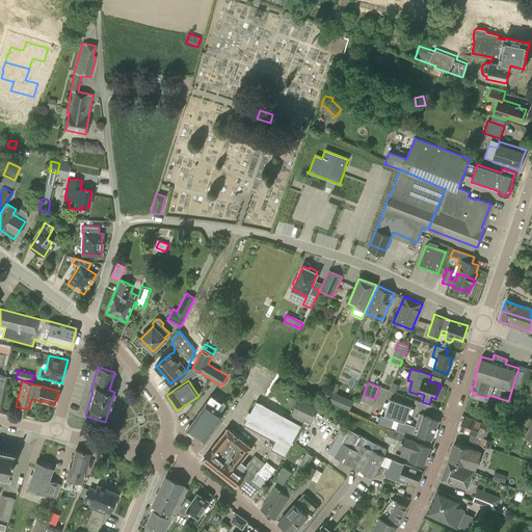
[(334,402),(351,409),(355,399),(338,392),(334,402)]
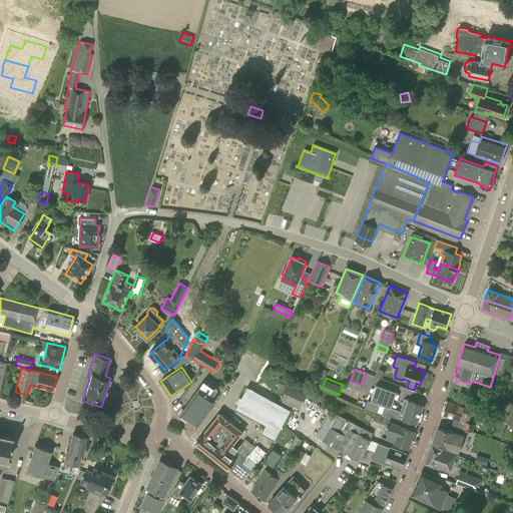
[(380,385),(393,388),(395,382),(382,379),(380,385)]
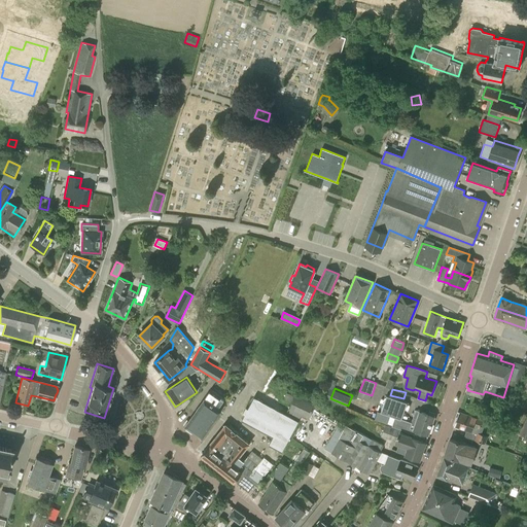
[(210,391),(205,398),(195,412),(185,426),(203,437),(212,424),(221,410),(218,408),(224,399),(221,396),(220,398),(210,391)]
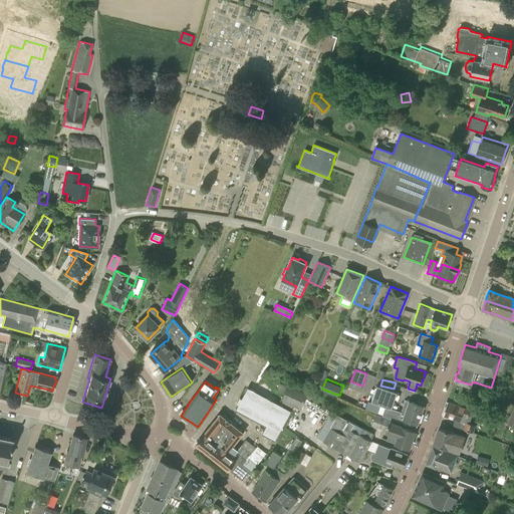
[(288,384),(279,403),(291,410),(294,406),(301,409),(306,399),(309,401),(312,396),(308,394),(288,384)]
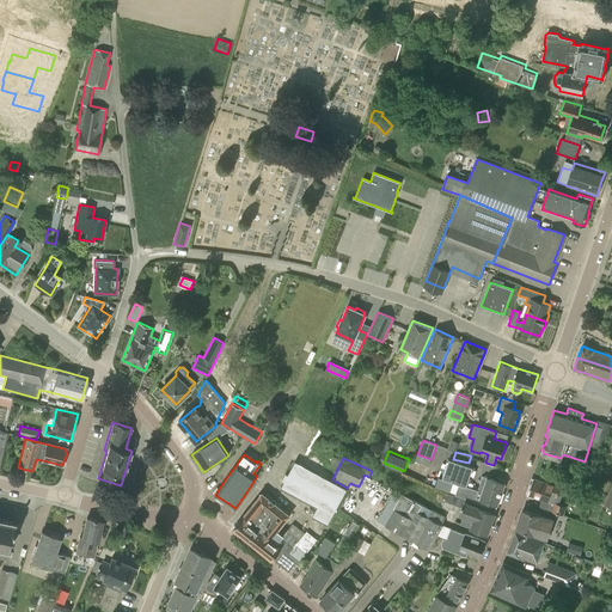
[(442,478),(466,487),(473,467),(450,459),(442,478)]
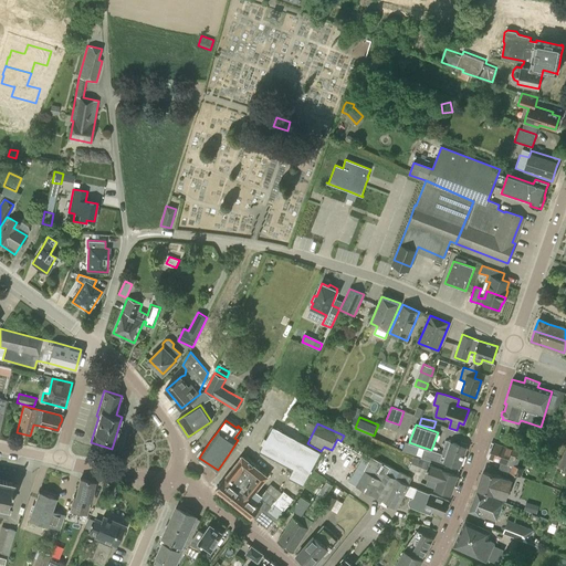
[(322,452),(321,451),(307,443),(273,426),(266,438),(264,437),(260,444),(262,446),(259,451),(293,469),(289,478),(303,485),(322,452)]
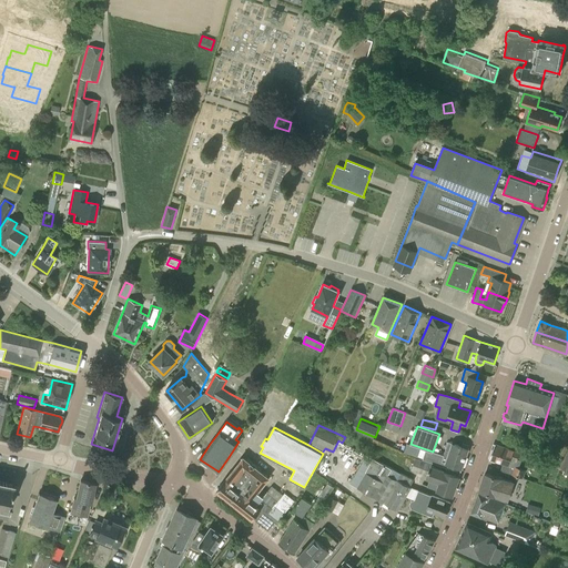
[(353,440),(357,433),(350,428),(345,437),(353,440)]
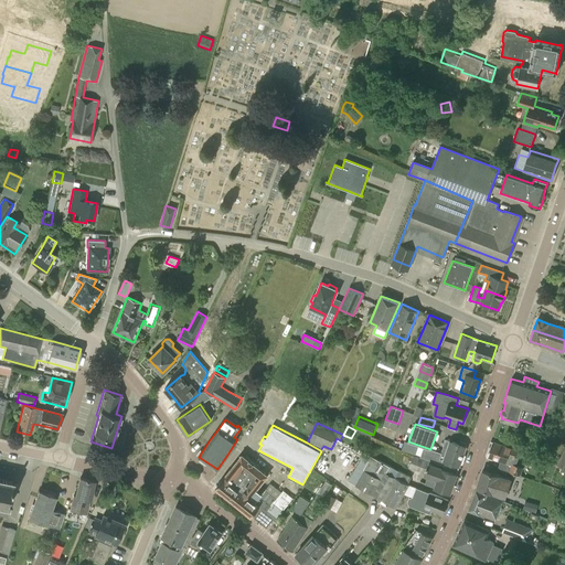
[(443,460),(451,464),(449,471),(457,473),(467,447),(450,440),(446,439),(439,459),(444,460),(443,460)]
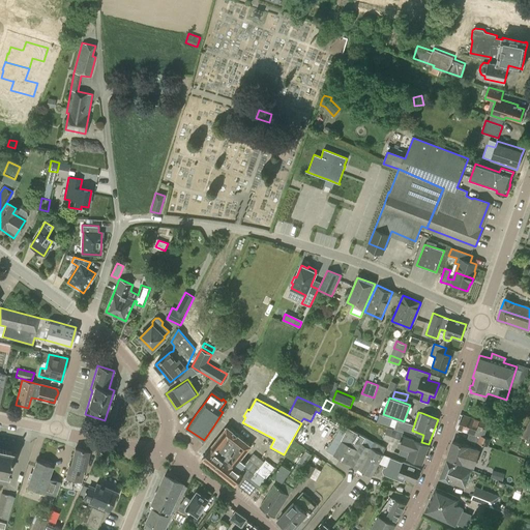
[(462,414),(457,429),(469,433),(479,436),(477,443),(488,446),(491,438),(484,436),(487,430),(482,429),(484,422),(462,414)]
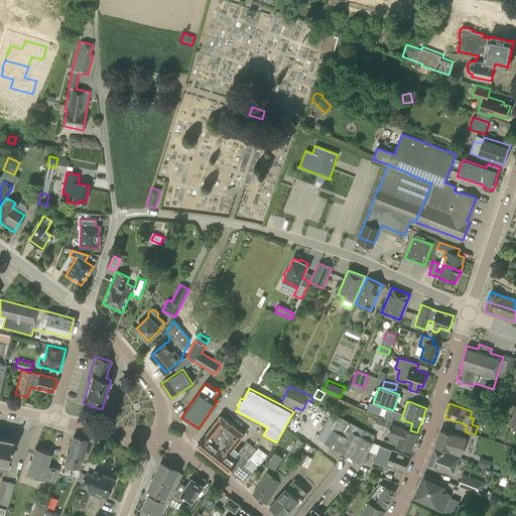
[(239,444),(234,450),(232,448),(244,434),(221,416),(205,436),(197,445),(230,472),(232,470),(245,480),(252,471),(245,466),(253,456),(252,456),(256,450),(246,442),(242,447),(239,444)]
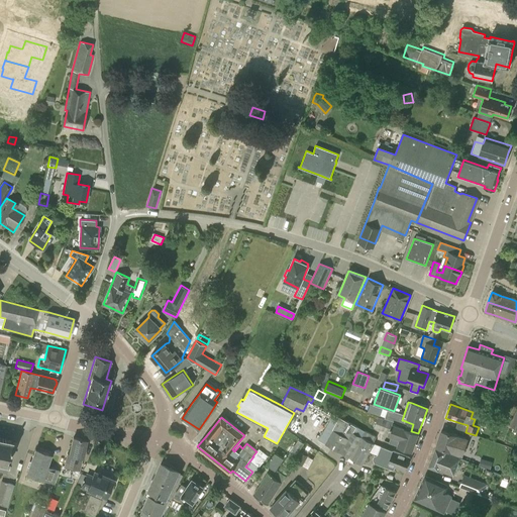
[(398,446),(412,451),(418,433),(411,431),(405,429),(405,428),(404,428),(378,418),(375,428),(389,433),(388,435),(392,436),(389,443),(398,446)]
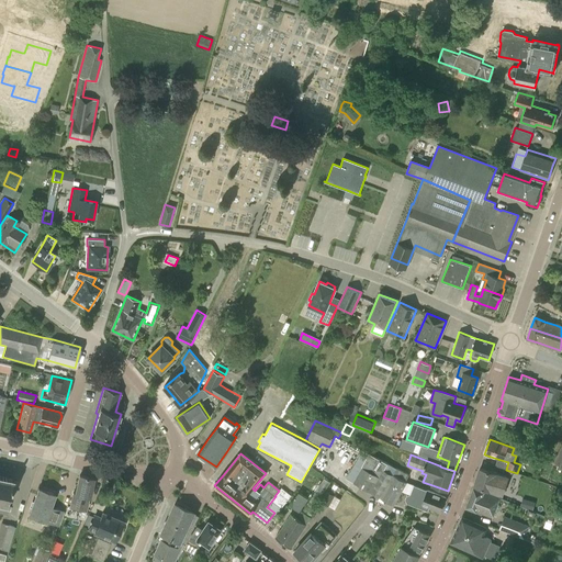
[(367,459),(362,467),(353,482),(394,505),(407,482),(406,481),(409,475),(396,468),(378,458),(374,463),(367,459)]
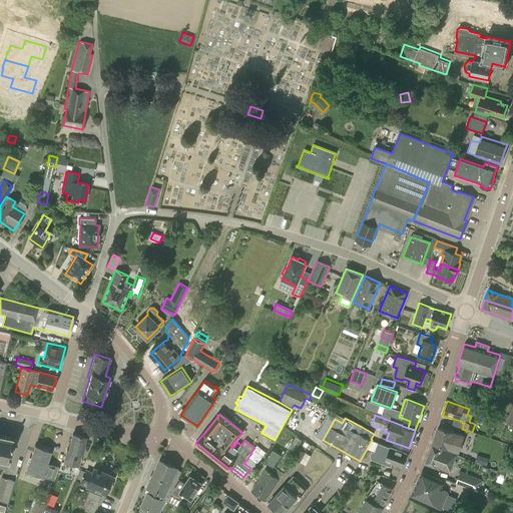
[(453,432),(438,428),(433,444),(459,451),(463,436),(452,433),(453,432)]
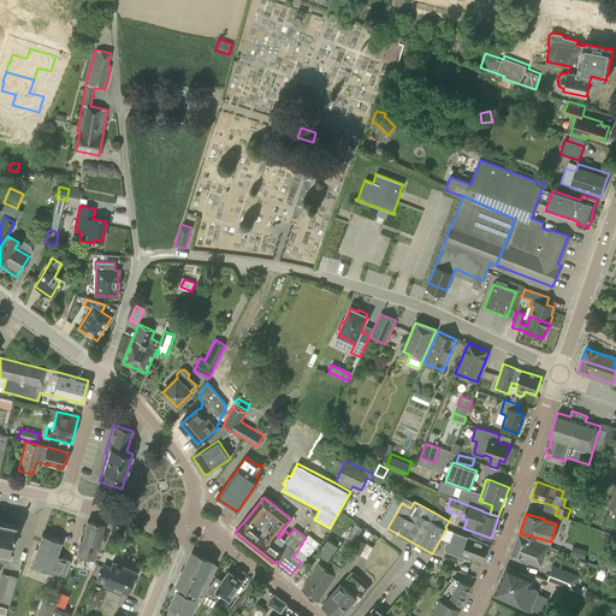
[(102,525),(87,521),(83,542),(80,540),(77,555),(93,558),(94,554),(96,544),(99,545),(102,525)]
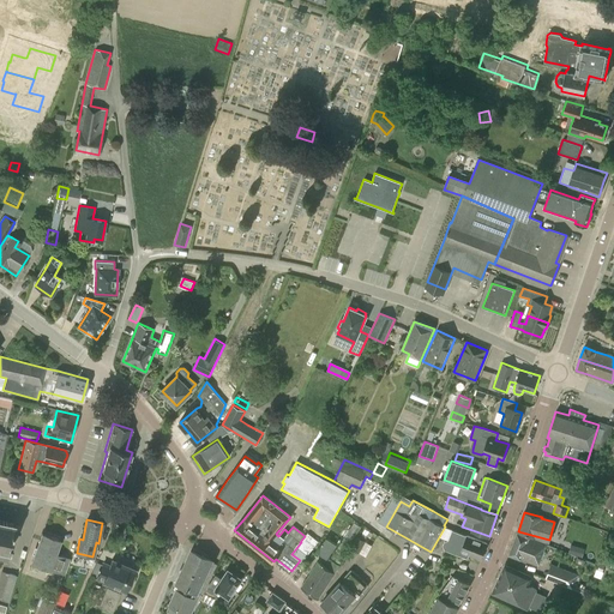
[(0,559),(8,561),(11,551),(10,551),(16,524),(0,521),(0,559)]
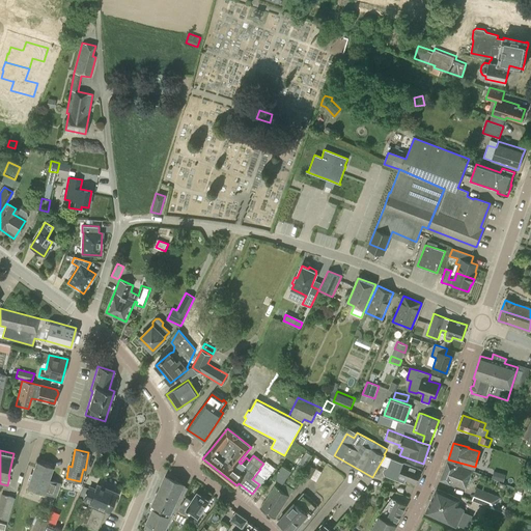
[(260,508),(275,519),(289,496),(294,488),(300,477),(299,476),(312,455),(306,451),(285,483),(281,490),(275,485),(261,507),(260,508)]
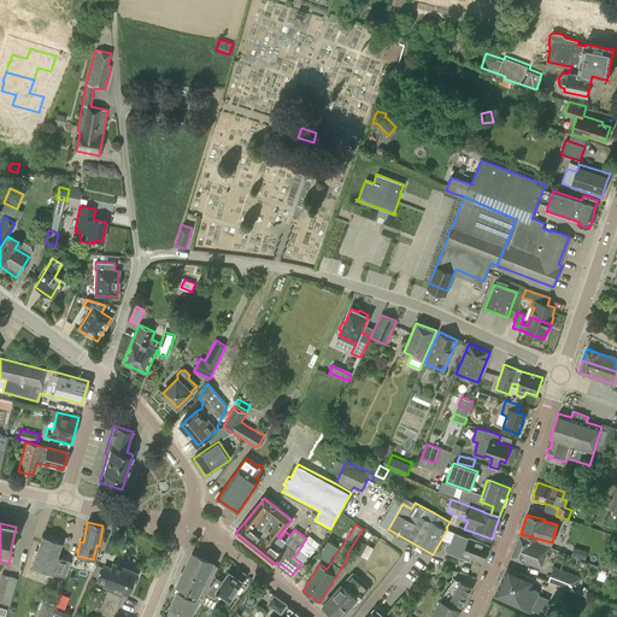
[(483,562),(489,546),(469,539),(454,533),(451,542),(446,545),(445,548),(447,552),(470,562),(471,557),(483,562)]
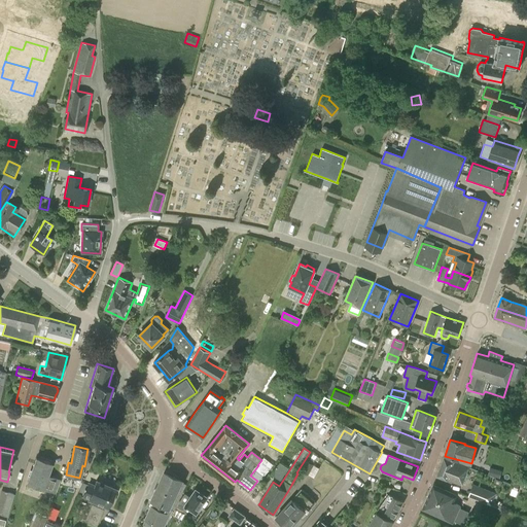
[(444,458),(436,476),(462,486),(469,467),(454,461),(444,458)]
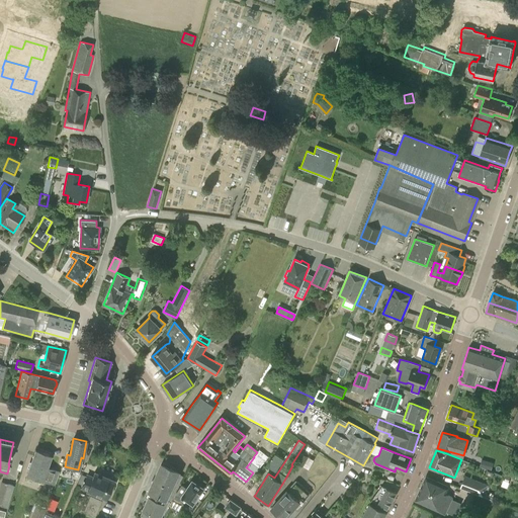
[(35,451),(27,475),(54,484),(58,471),(47,467),(51,456),(35,451)]
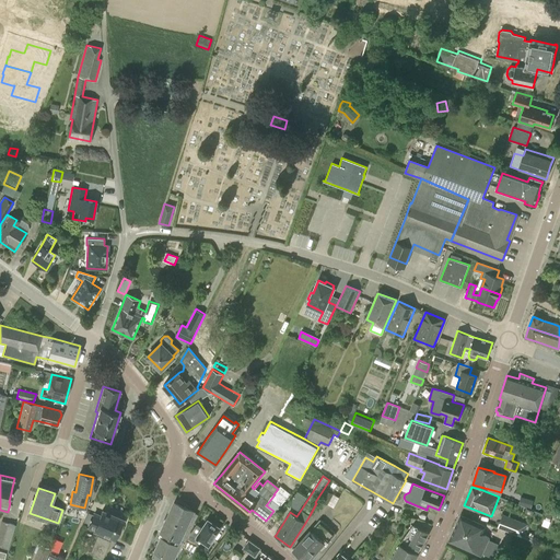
[(325,489),(319,501),(327,505),(333,508),(336,502),(330,499),(334,493),(325,489)]
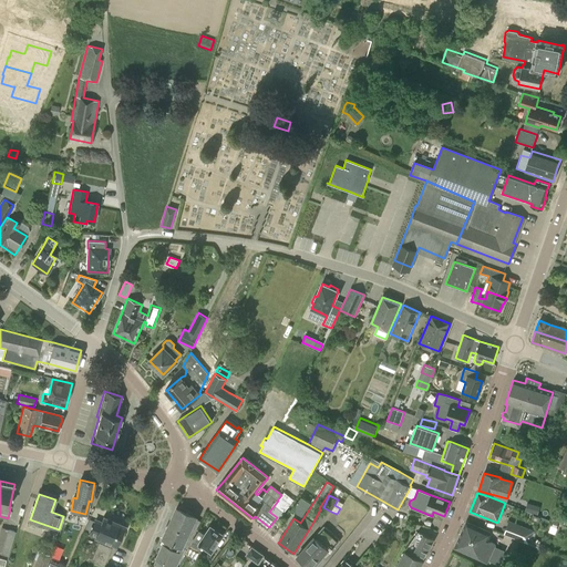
[(301,497),(294,509),(302,515),(310,503),(301,497)]
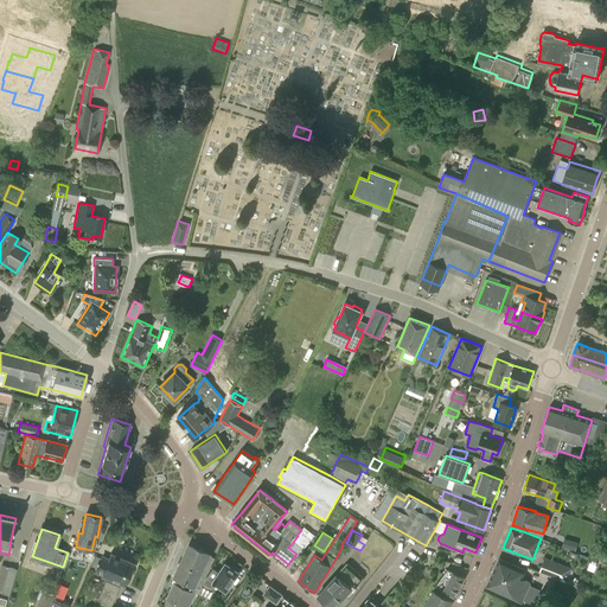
[(577,543),(566,540),(563,547),(575,550),(577,543)]
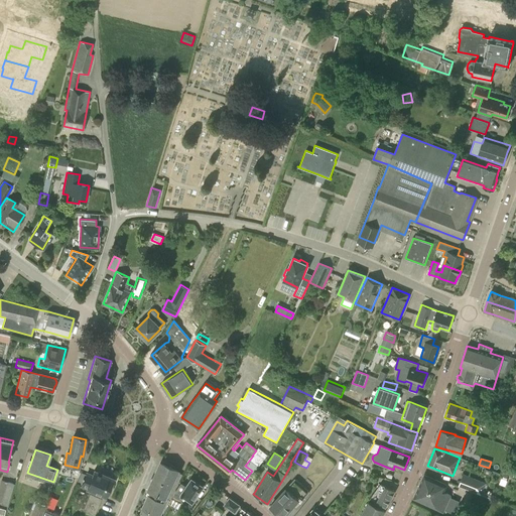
[(141,509),(155,515),(160,515),(169,499),(170,500),(181,477),(177,475),(179,471),(177,470),(178,469),(163,462),(161,462),(148,489),(151,491),(149,496),(147,495),(141,509)]
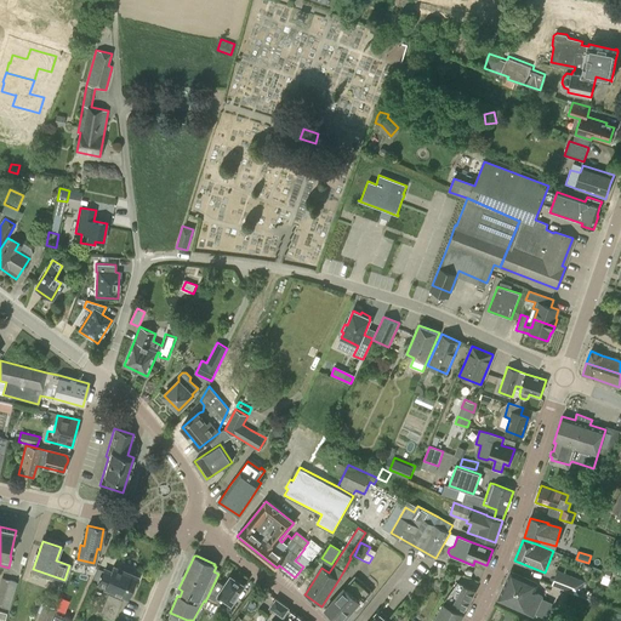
[(104,590),(104,587),(114,592),(113,596),(108,593),(98,614),(113,620),(114,617),(124,596),(127,597),(132,585),(136,586),(138,579),(136,577),(136,576),(114,567),(112,571),(104,568),(96,586),(104,590)]
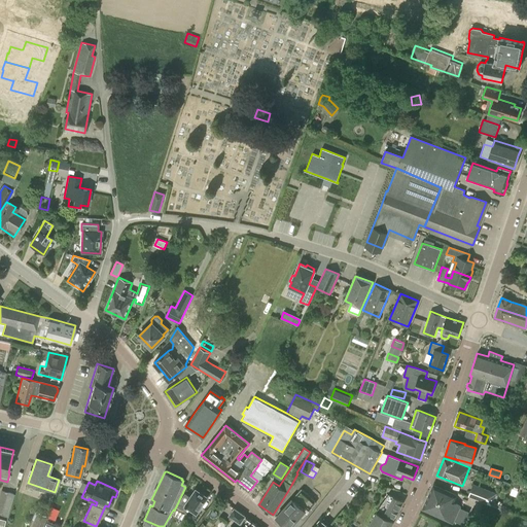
[(472,484),(468,497),(501,510),(502,506),(493,502),(496,493),(472,484)]
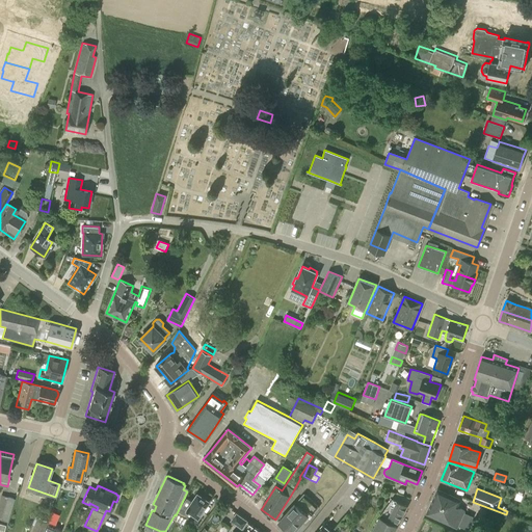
[(460,500),(437,489),(427,513),(457,527),(464,510),(457,507),(460,500)]
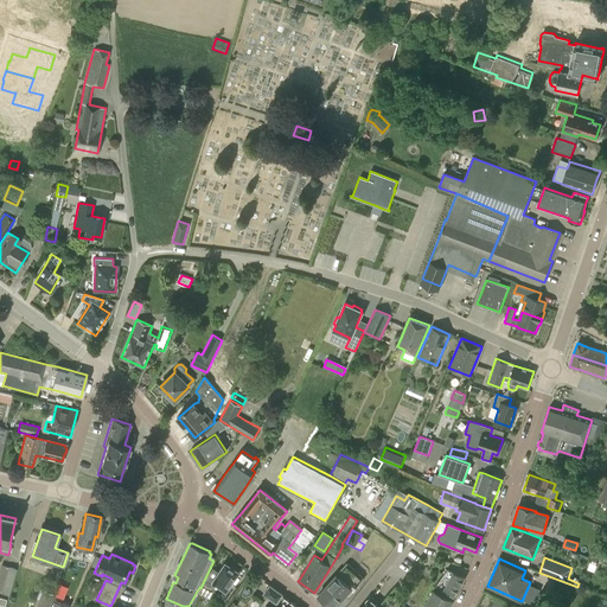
[(240,572),(225,563),(219,573),(212,568),(206,577),(203,586),(212,590),(217,582),(227,589),(240,572)]
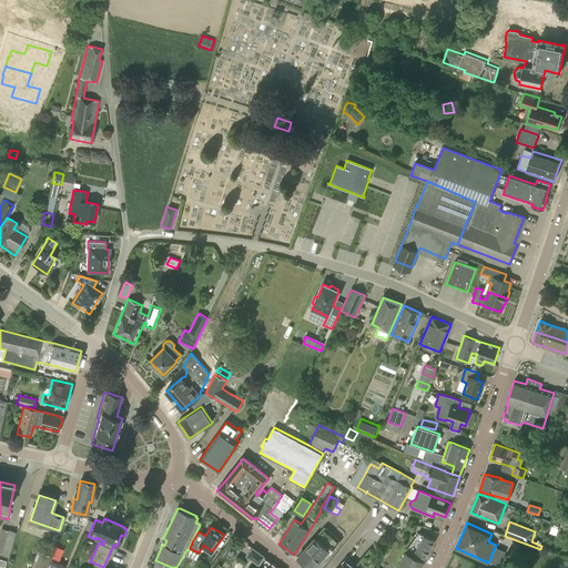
[(297,557),(310,567),(313,567),(332,547),(334,550),(342,541),(324,527),(317,535),(297,557)]
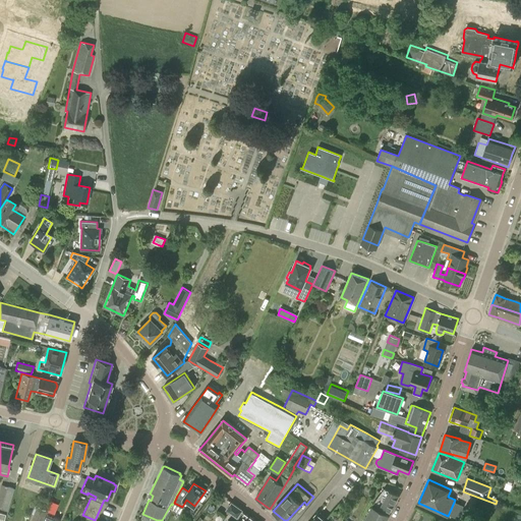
[(7,511),(14,488),(7,486),(0,509),(7,511)]
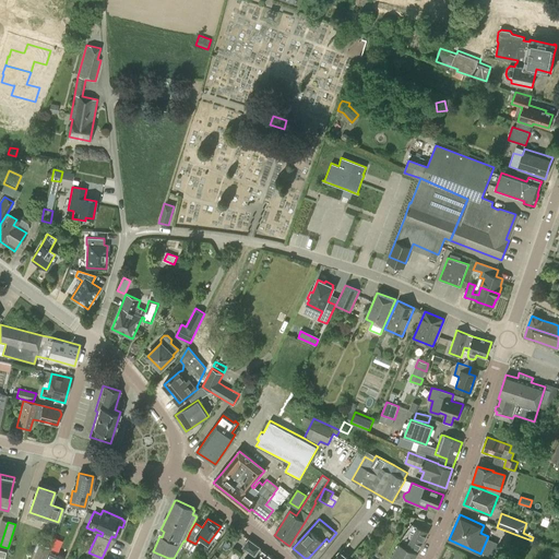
[(414,558),(417,552),(428,532),(413,524),(399,543),(393,554),(392,554),(389,558),(414,558)]
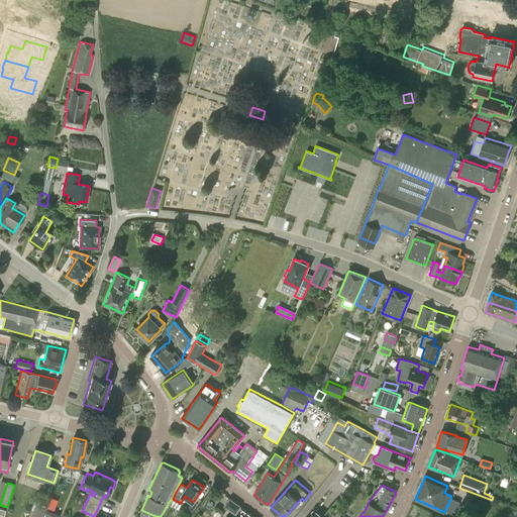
[(55,510),(59,499),(53,497),(48,507),(55,510)]
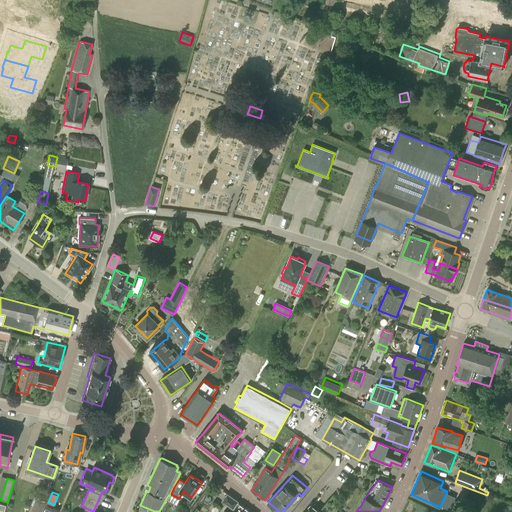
[(232,509),(235,511),(234,511),(225,511),(224,511),(251,511),(237,502),(238,501),(228,494),(222,502),(232,509)]
